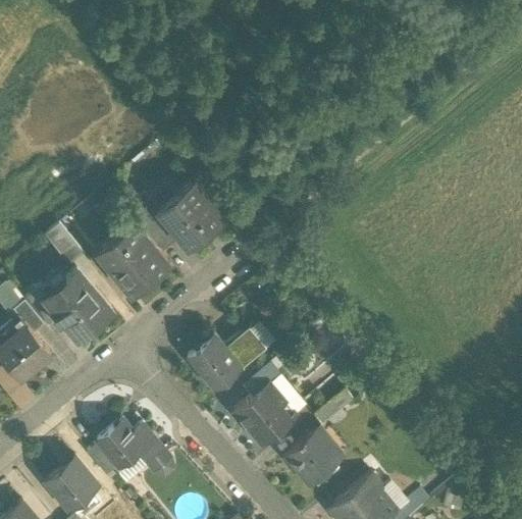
[(156,209),(154,210),(177,239),(187,251),(225,219),(193,179),(156,209)]
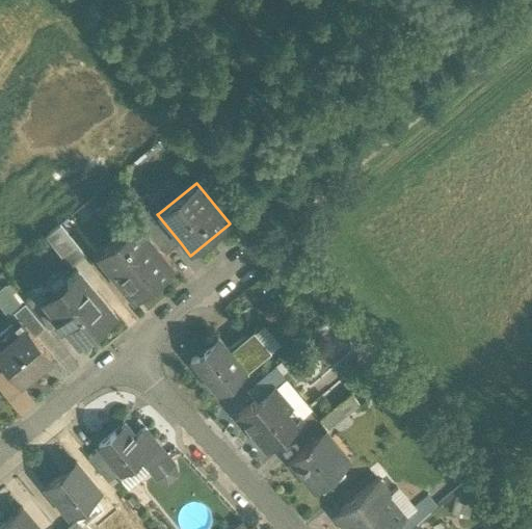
[(159,213),(147,197),(136,206),(144,217),(173,250),(181,243),(157,214),(159,213)]
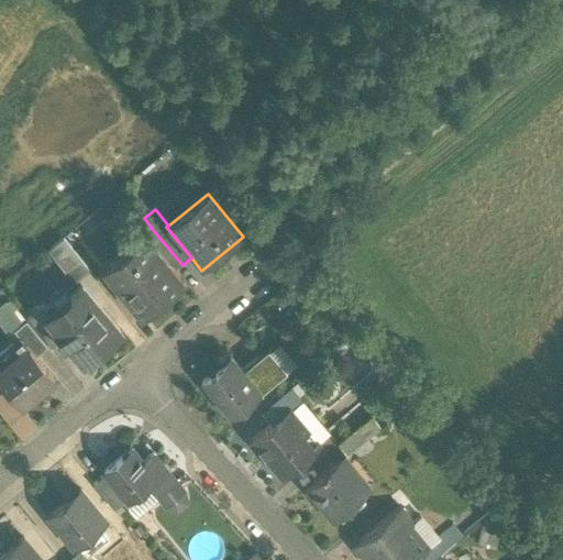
[(183,265),(153,230),(143,238),(173,273),(183,265)]
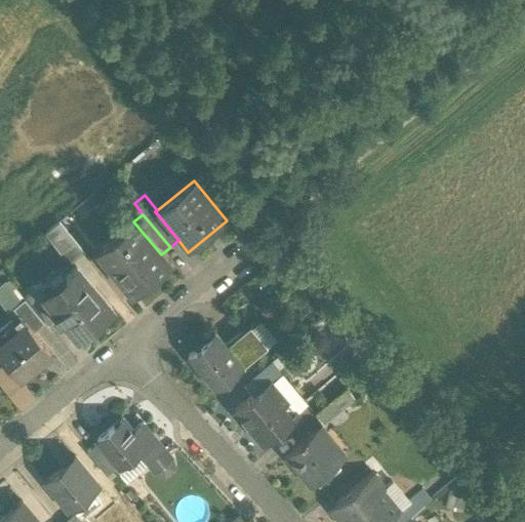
[(161,254),(133,222),(96,252),(132,296),(170,266),(161,254)]
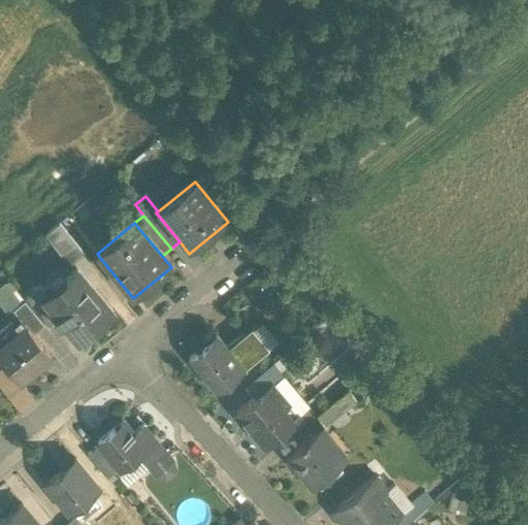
[(84,255),(59,226),(45,237),(69,266),(84,255)]
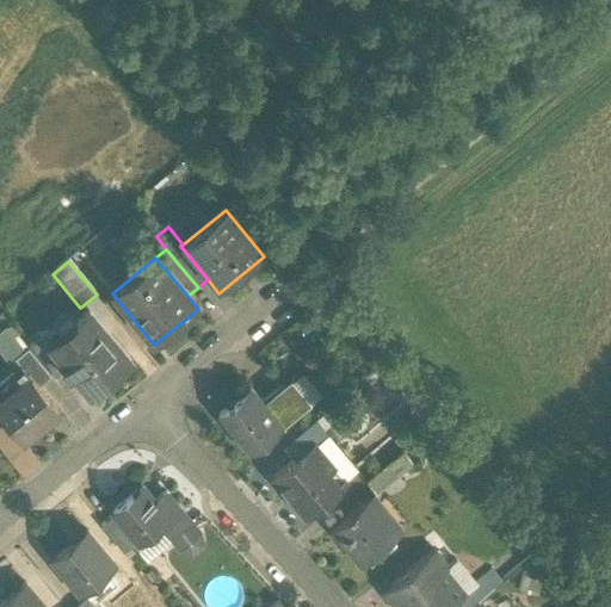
[(131,363),(88,310),(78,321),(73,314),(44,338),(68,367),(65,371),(72,378),(75,376),(86,391),(115,367),(118,373),(131,363)]
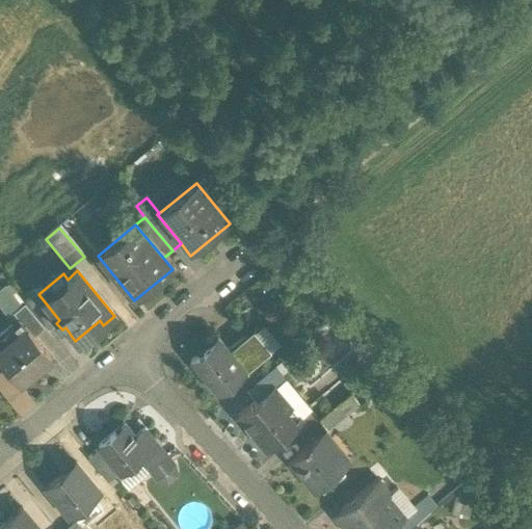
[(6,284),(0,289),(0,308),(8,319),(25,306),(6,284)]
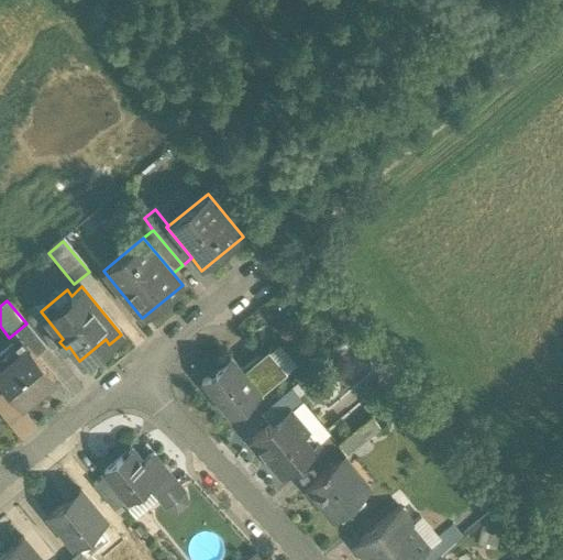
[(41,311),(26,324),(47,350),(55,359),(66,349),(59,342),(63,339),(41,311)]
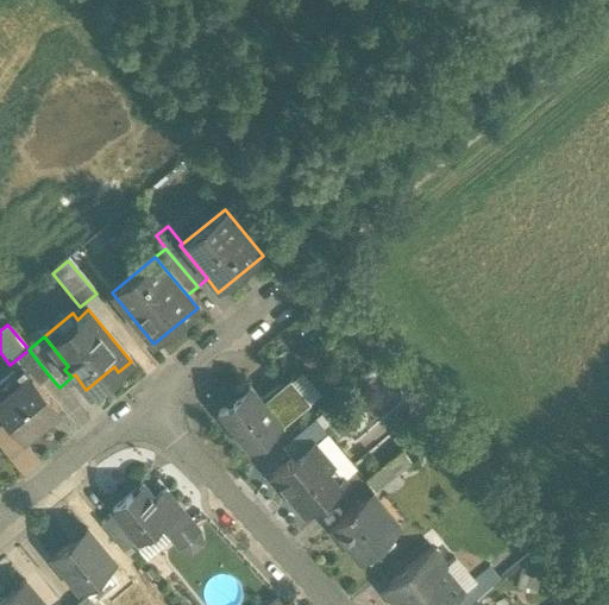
[(51,378),(29,350),(16,360),(22,367),(31,378),(32,377),(41,386),(51,378)]
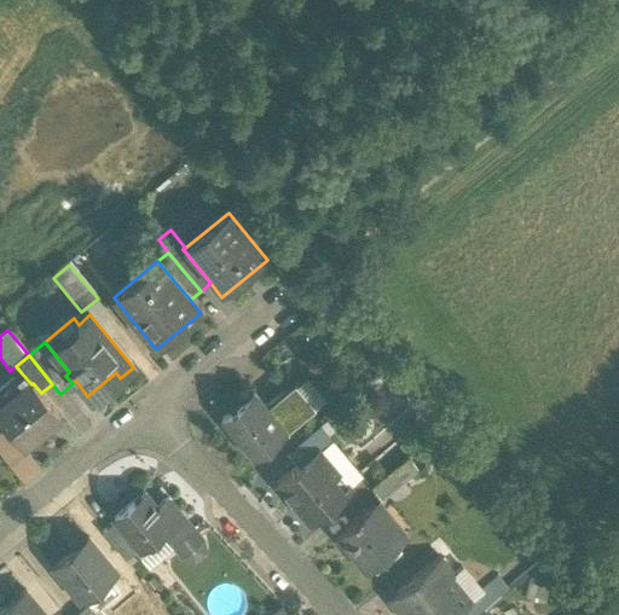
[(22,373),(0,390),(0,407),(1,408),(32,384),(22,373)]
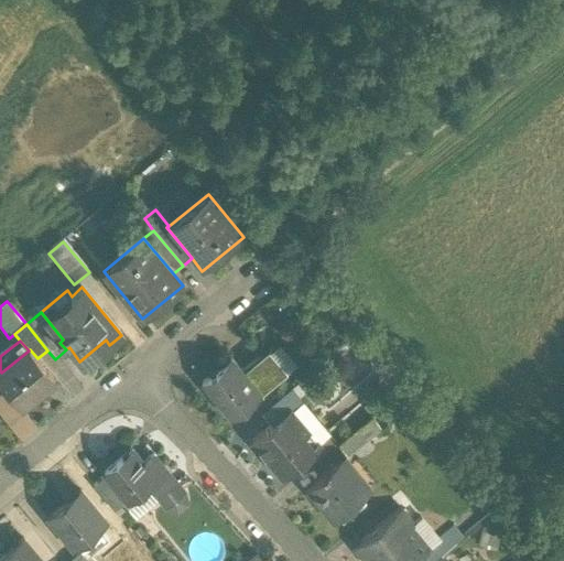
[(38,358),(30,349),(29,351),(1,373),(0,373),(0,381),(1,384),(21,408),(55,379),(38,358)]
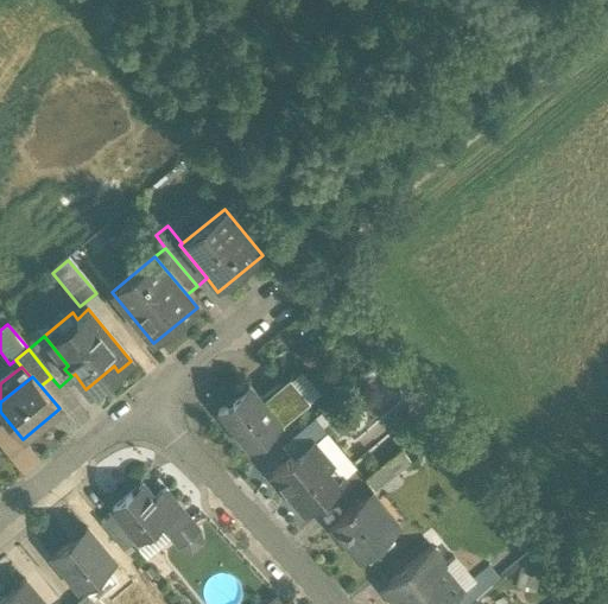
[(260,405),(247,389),(219,412),(251,451),(279,428),(260,405)]
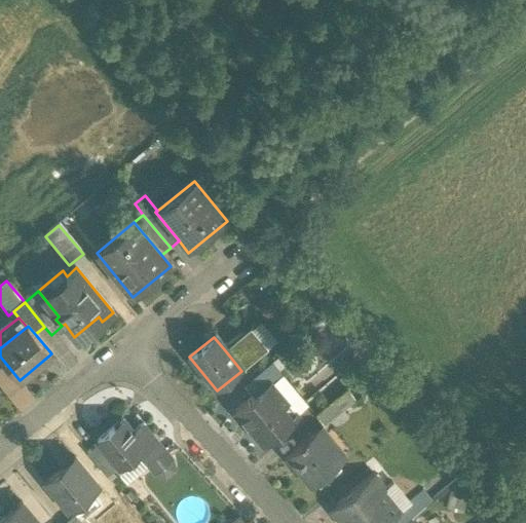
[(252,362),(235,342),(225,350),(241,371),(252,362)]
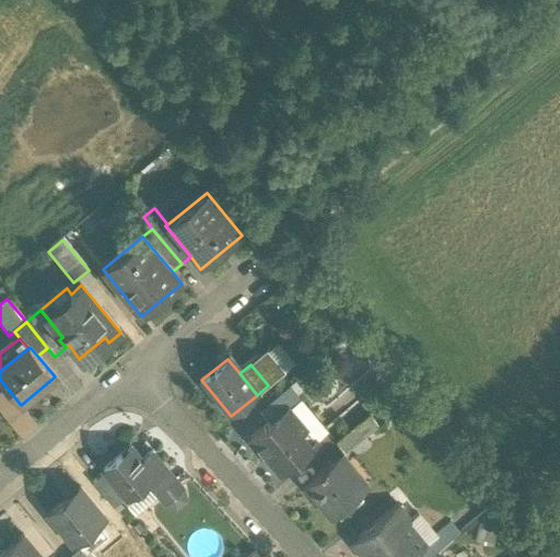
[(288,408),(251,440),(278,474),(316,442),(314,440),(308,444),(301,434),(306,430),(304,428),(288,408)]
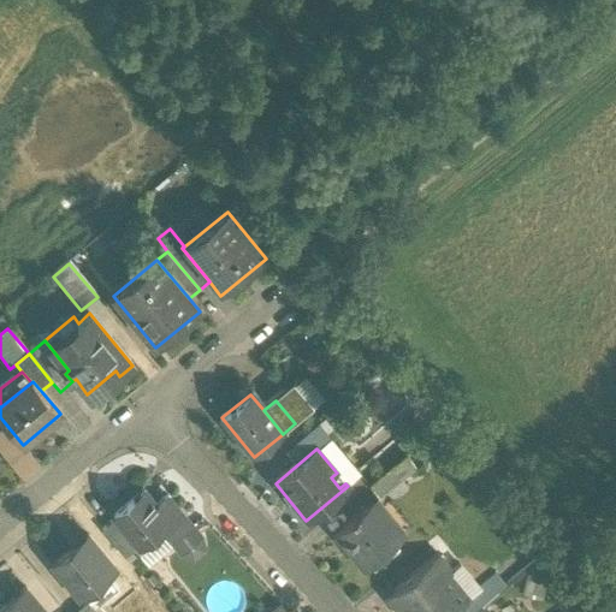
[(341,465),(335,470),(337,473),(331,477),(339,488),(345,483),(348,486),(354,481),(341,465)]
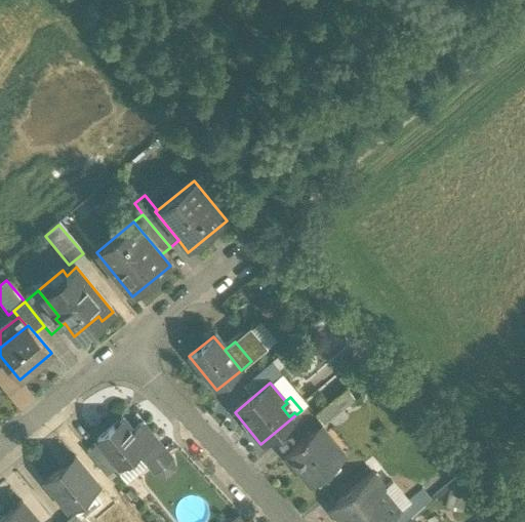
[(332,402),(315,415),(324,426),(340,412),(332,402)]
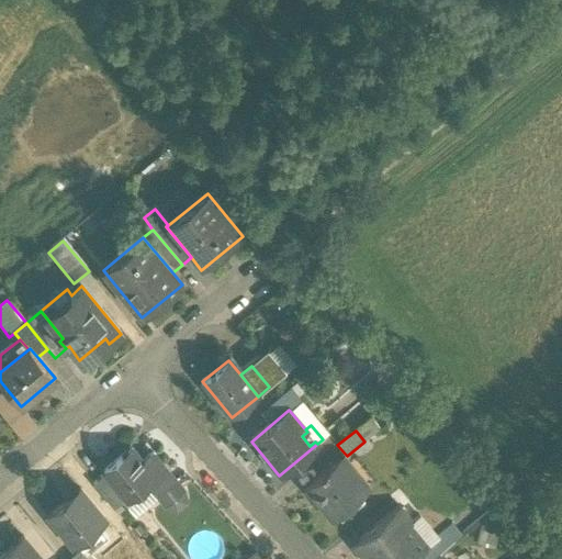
[(152,457),(141,466),(130,451),(101,474),(103,477),(121,499),(125,504),(146,487),(155,496),(172,483),(152,457)]
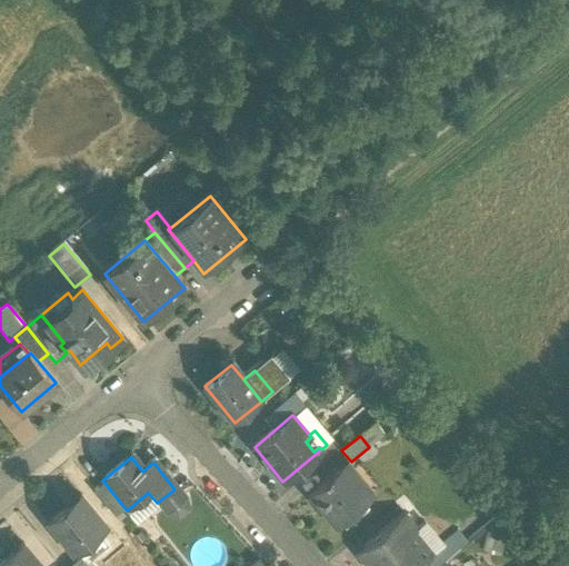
[(369,500),(342,468),(332,476),(330,475),(325,479),(327,480),(311,493),(322,506),(320,508),(336,528),(369,500)]
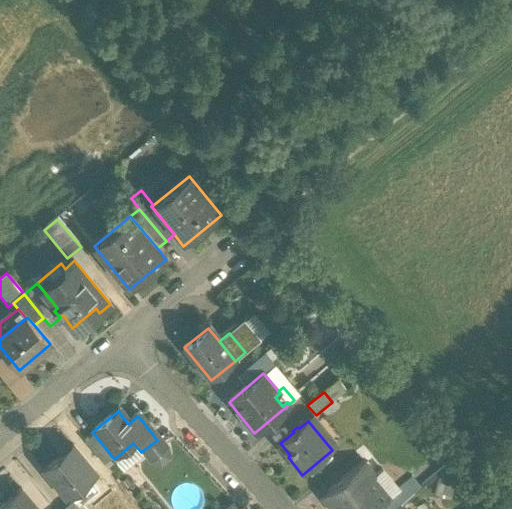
[(110,454),(94,434),(85,443),(100,462),(110,454)]
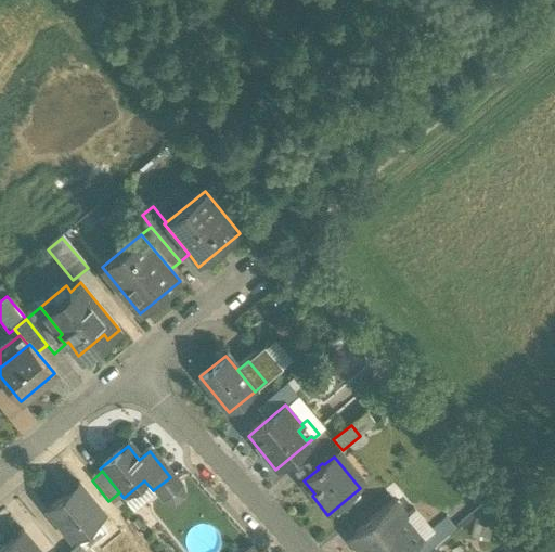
[(170,477),(153,490),(162,501),(172,504),(180,498),(179,487),(170,477)]
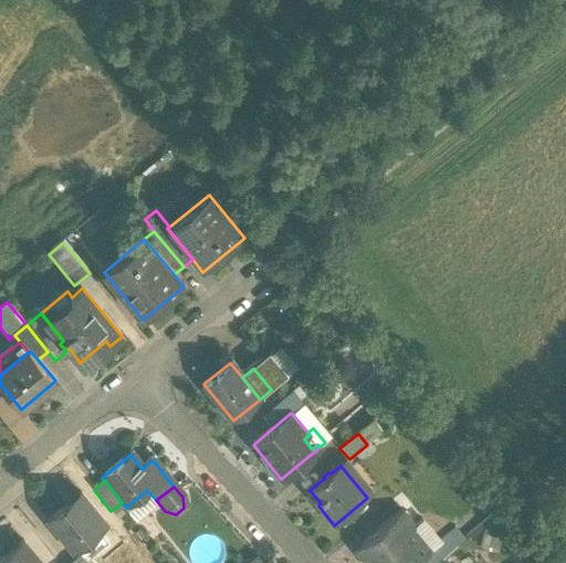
[(104,527),(79,496),(49,520),(73,551),(95,533),(104,527)]
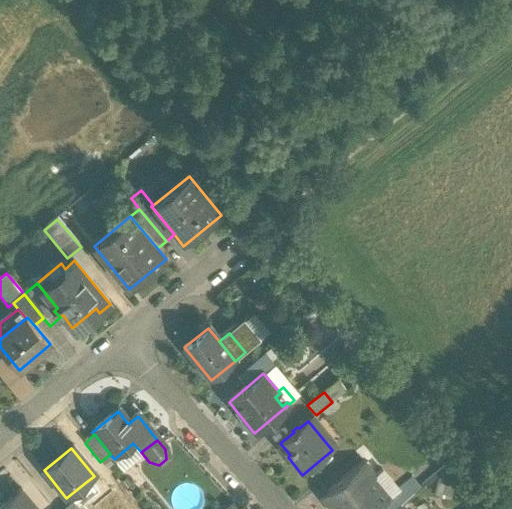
[(375,508),(386,499),(371,480),(374,478),(373,477),(362,464),(322,498),(330,508),(332,508),(336,504),(339,508),(375,508)]
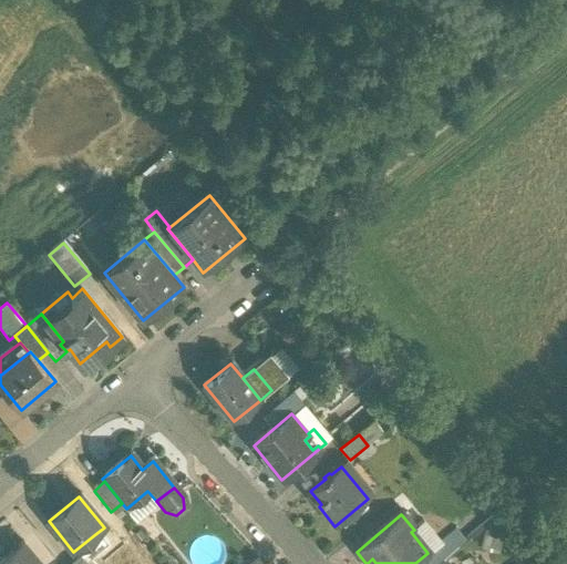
[(439,544),(421,522),(413,529),(414,530),(411,532),(428,553),(439,544)]
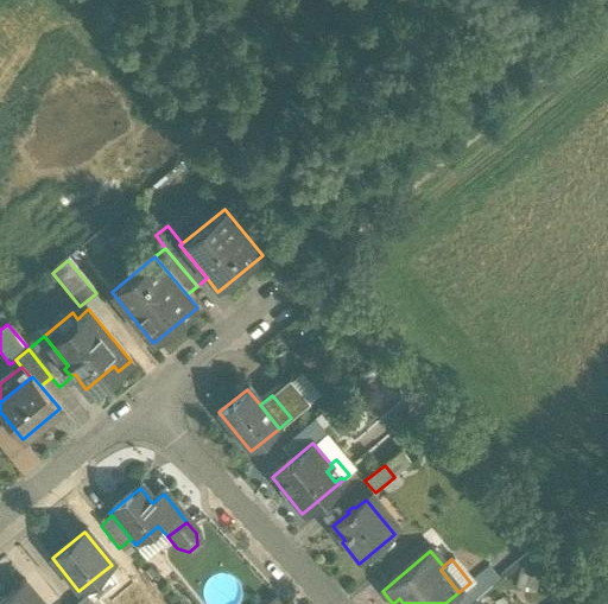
[(470,603),(473,602),(496,582),(488,570),(447,603),(470,603)]
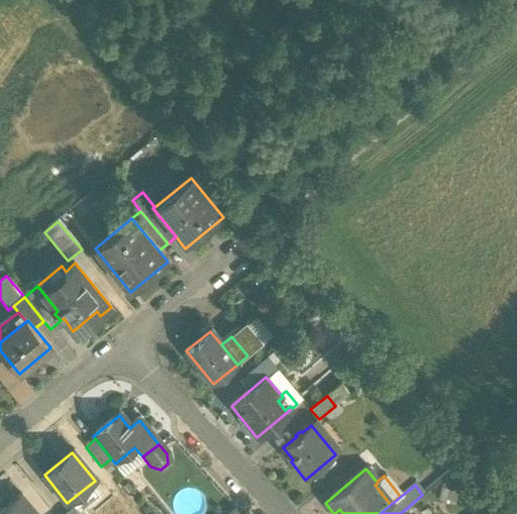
[(439,502),(453,505),(457,488),(443,485),(439,502)]
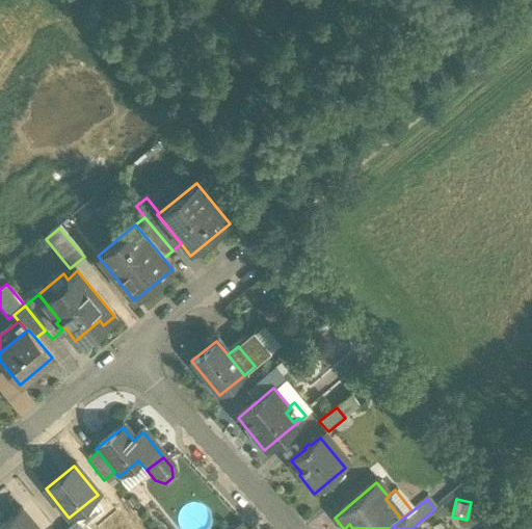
[(89,501),(69,518),(73,524),(76,528),(82,528),(99,514),(89,501)]
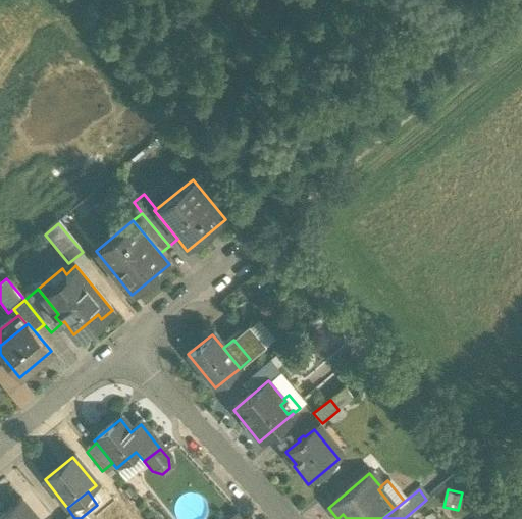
[(36,518),(21,501),(0,518),(36,518)]
